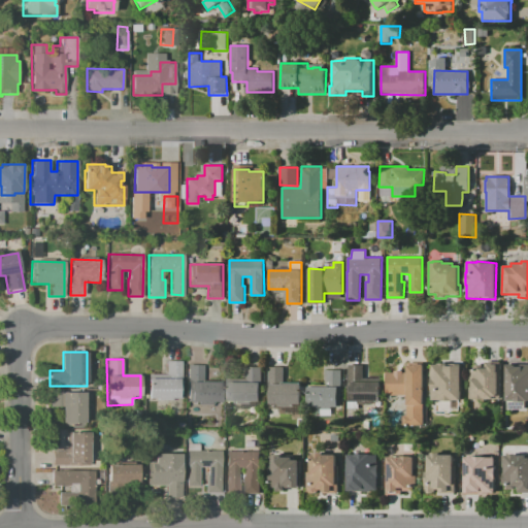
[(147,374),(147,400),(173,400),(172,398),(182,398),(182,361),(165,361),(166,374),(147,374)]
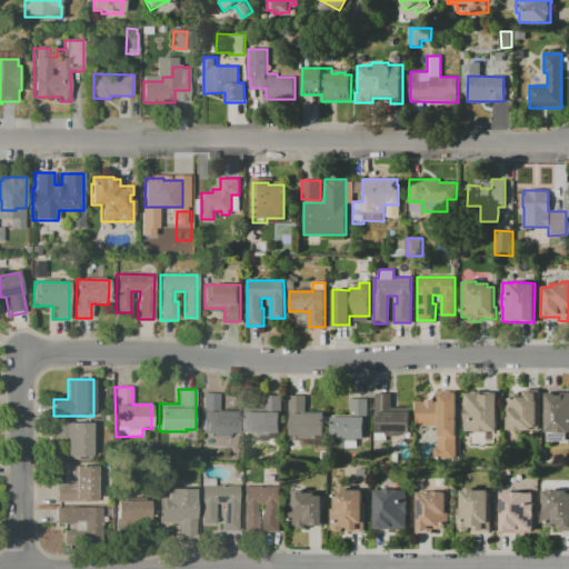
[(418,401),(439,401),(439,390),(457,390),(457,458),(433,457),(433,447),(439,447),(439,426),(417,426),(418,401)]
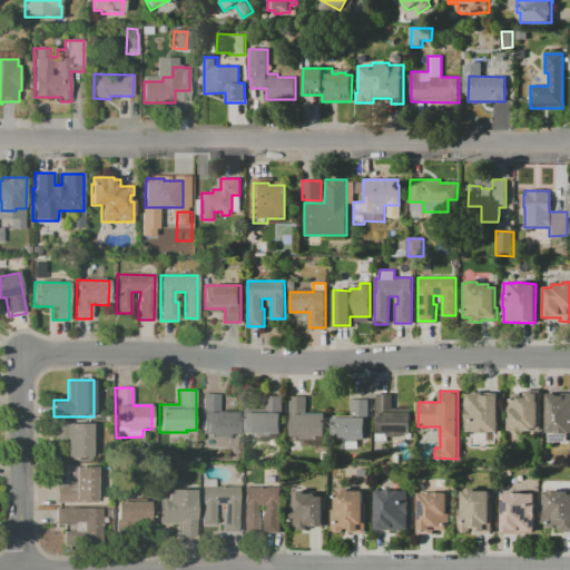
[(465,393),(472,393),(472,392),(482,392),(482,394),(491,394),(491,393),(499,393),(498,433),(465,432),(465,393)]
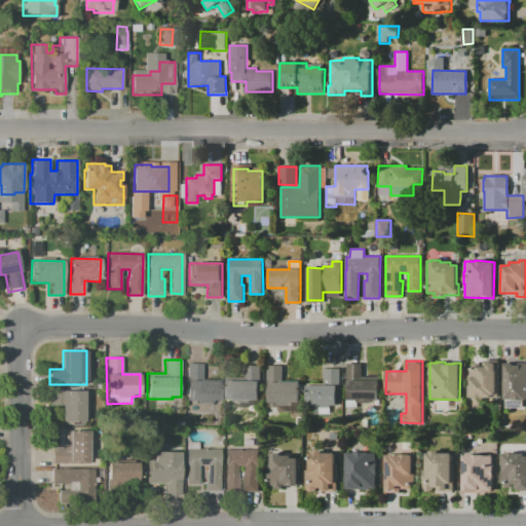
[(503,365),(502,400),(525,400),(525,363),(521,363),(521,365),(503,365)]
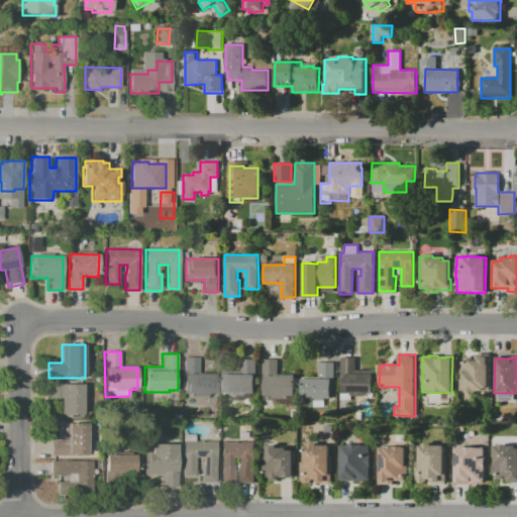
[(184,357),(184,394),(193,394),(193,396),(211,396),(211,394),(216,394),(216,373),(199,373),(199,357),(184,357)]
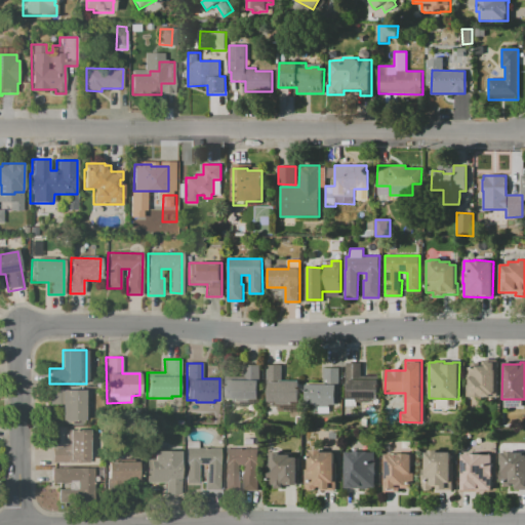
[(346,363),(346,407),(357,407),(357,402),(373,402),(373,400),(378,400),(378,377),(361,377),(361,363),(346,363)]
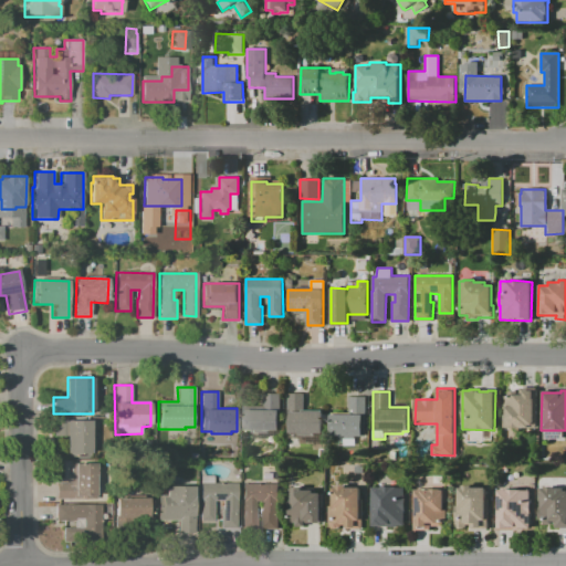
[(504,395),(523,395),(523,391),(537,391),(537,428),(520,428),(520,439),(510,439),(510,428),(504,428),(504,395)]
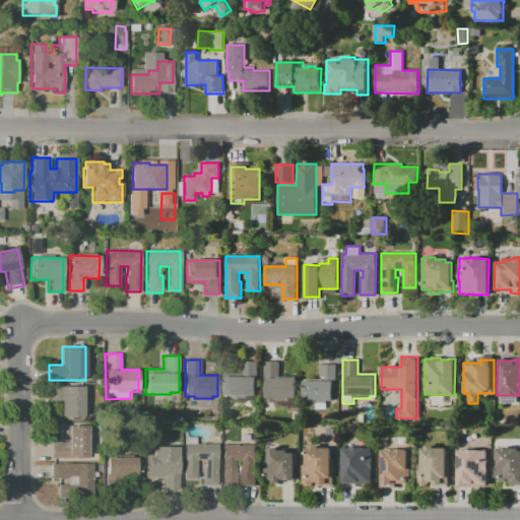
[(223,374),(223,392),(224,392),(224,396),(231,396),(231,398),(257,398),(257,378),(258,377),(258,362),(242,362),(242,373),(223,374)]
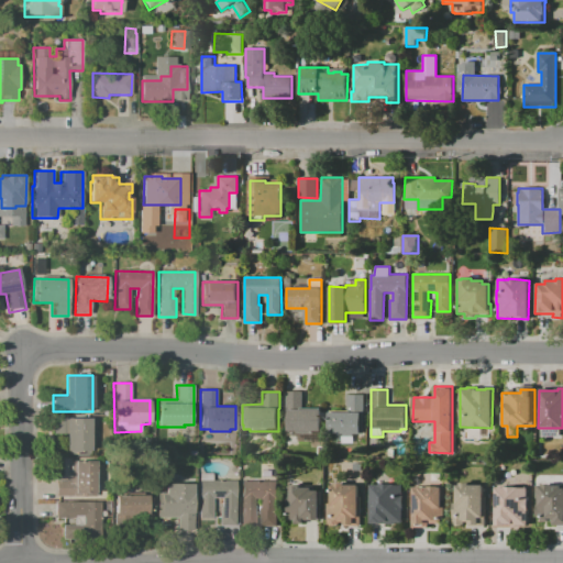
[(286,392),(286,430),(295,430),(295,433),(313,433),(313,431),(320,431),(320,407),(302,407),(302,392),(286,392)]
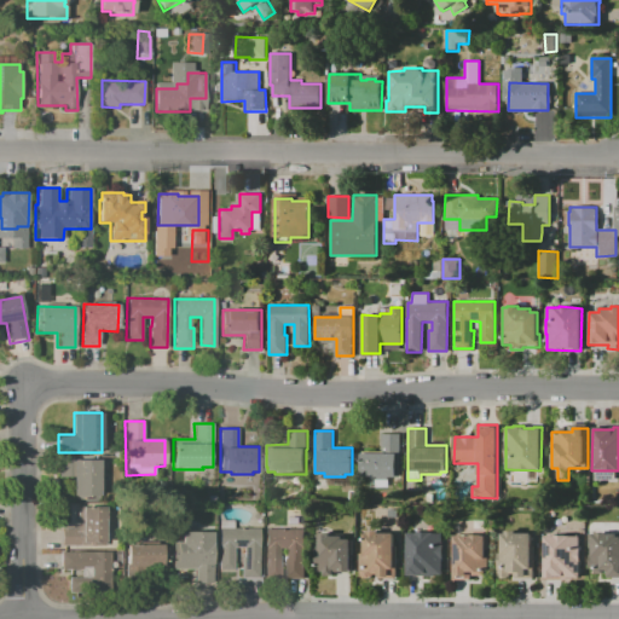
[(362,453),(362,476),(399,476),(399,434),(382,434),(382,453),(362,453)]
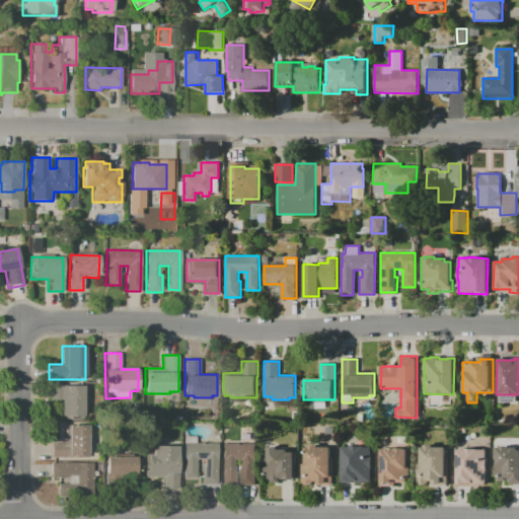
[(49,384),(61,385),(86,386),(86,401),(87,401),(87,411),(83,411),(83,417),(60,417),(60,399),(49,399),(49,384)]
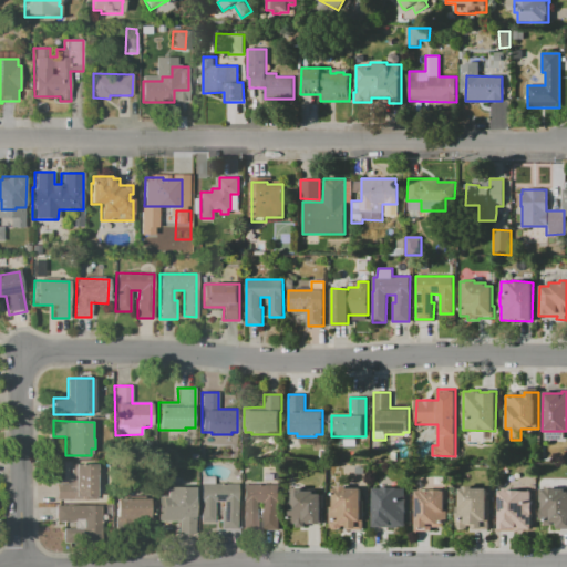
[(57,483),(57,500),(96,498),(95,463),(70,464),(70,483),(57,483)]
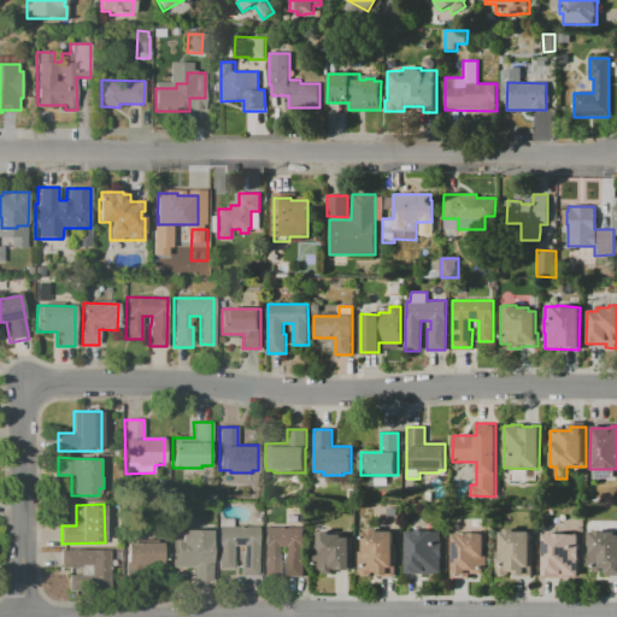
[(217,527),(258,527),(258,575),(239,575),(239,556),(242,556),(242,545),(233,545),(233,569),(217,569),(217,527)]
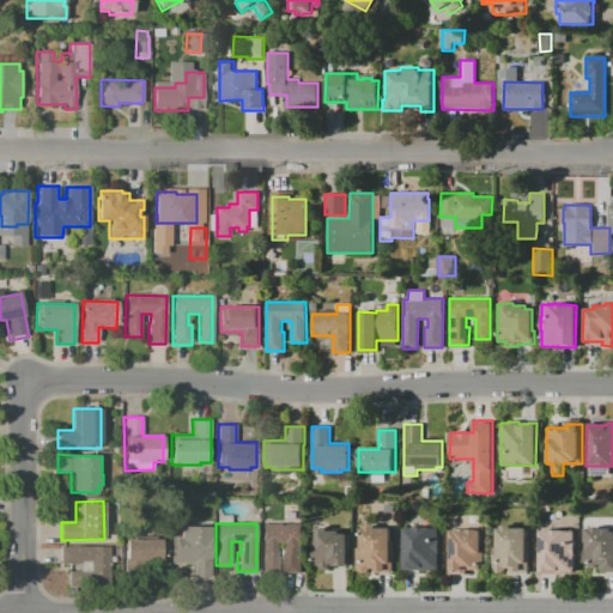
[(262,523),(302,525),(301,572),(283,571),(284,553),(286,553),(286,542),(277,542),(277,571),(261,571),(261,558),(260,558),(260,530),(262,530),(262,523)]
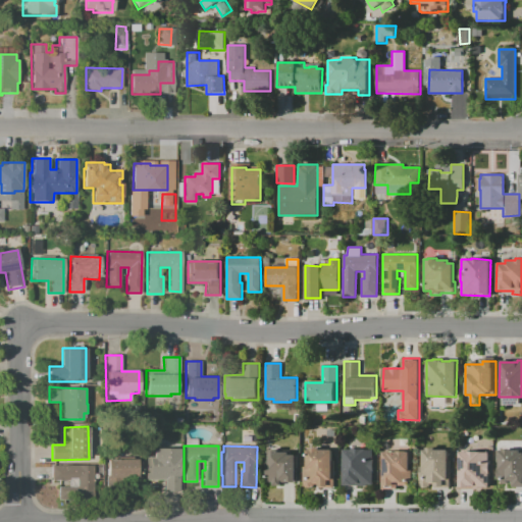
[(152,449),(178,448),(179,490),(164,490),(163,479),(145,479),(145,458),(152,458),(152,449)]
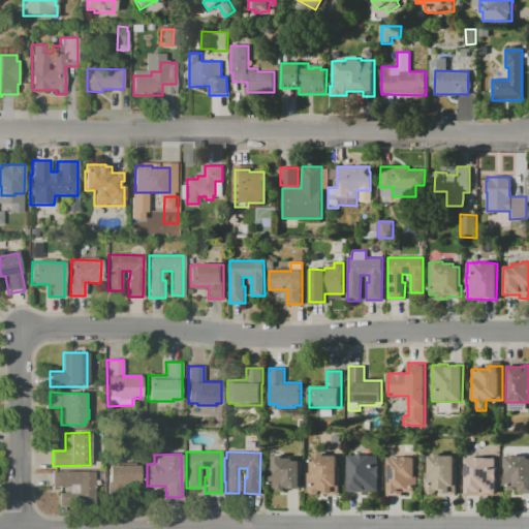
[(311,456),(314,456),(314,454),(323,454),(323,456),(337,456),(337,477),(339,477),(339,495),(322,495),(322,492),(318,492),(318,493),(316,493),(316,495),(310,495),(310,494),(308,494),(308,473),(311,473),(311,456)]
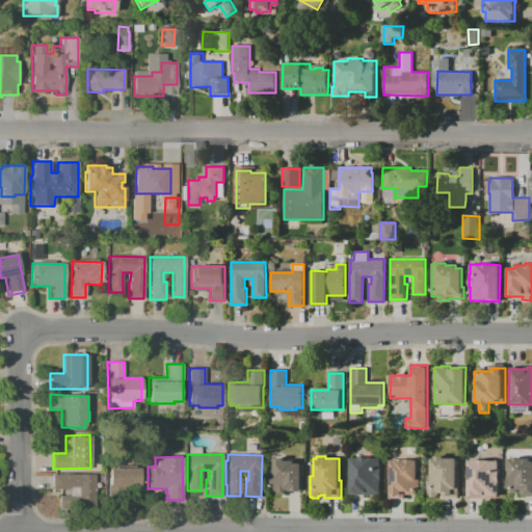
[(434,456),(443,456),(443,458),(456,458),(456,481),(458,481),(458,496),(443,496),(443,491),(437,491),(437,496),(427,496),(427,475),(431,475),(431,458),(434,458),(434,456)]
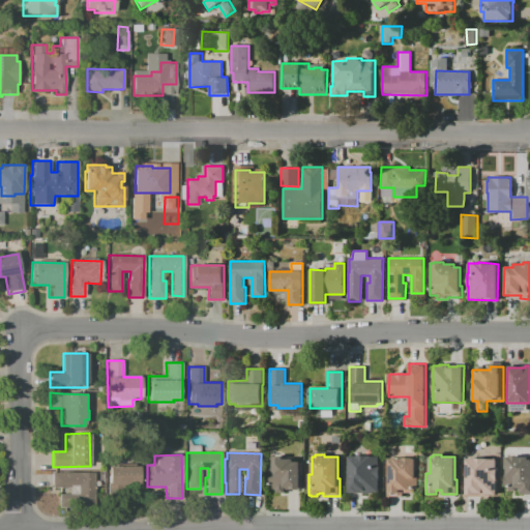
[(349,457),(357,457),(357,455),(370,455),(370,457),(379,457),(379,493),(347,493),(347,466),(349,466),(349,457)]
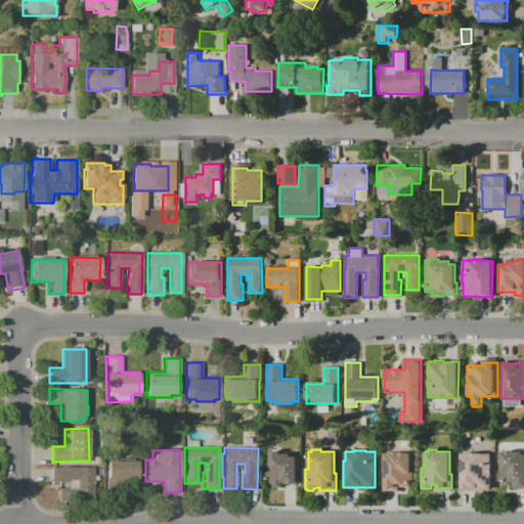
[(267,451),(279,451),(279,454),(291,453),(291,456),(297,456),(297,484),(282,485),(282,487),(273,487),(273,484),(267,485),(267,451)]
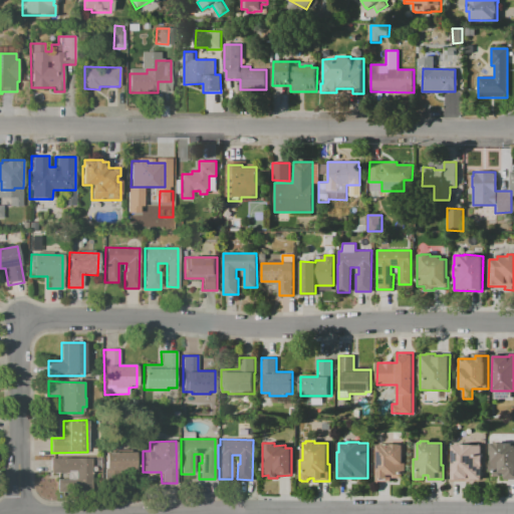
[(373,443),(404,444),(404,462),(406,462),(406,473),(404,473),(404,479),(391,479),(391,481),(375,481),(376,467),(373,467),(373,443)]
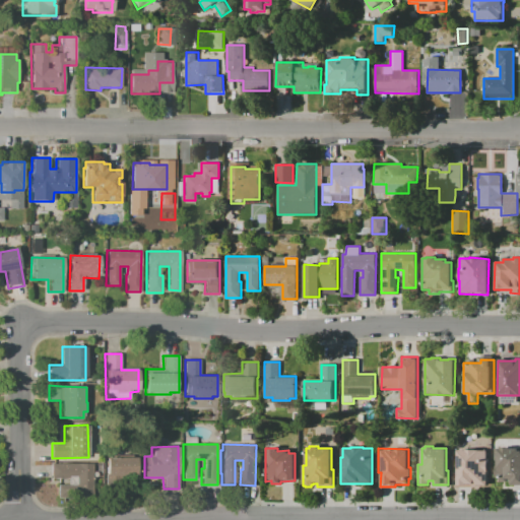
[(495,448),(501,449),(501,448),(510,448),(510,449),(519,449),(519,485),(511,485),(511,480),(506,479),(506,482),(498,481),(498,477),(495,477),(496,467),(498,467),(498,460),(495,460),(495,448)]
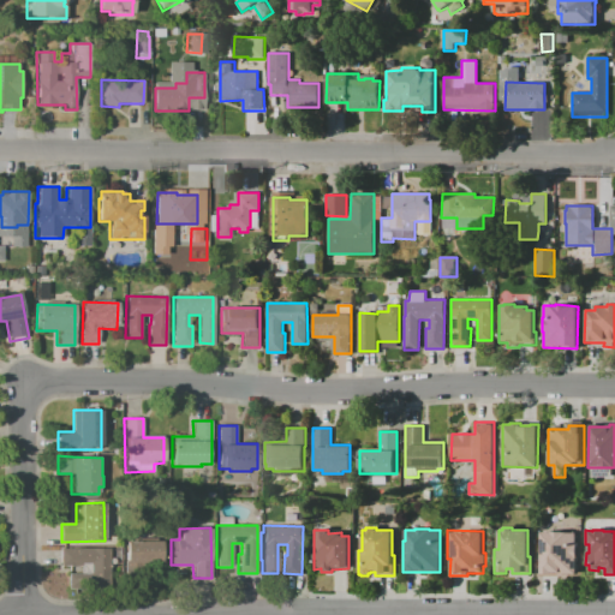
[(542,532),(551,532),(565,532),(577,532),(577,545),(577,559),(575,559),(575,572),(537,572),(537,536),(542,536),(542,532)]
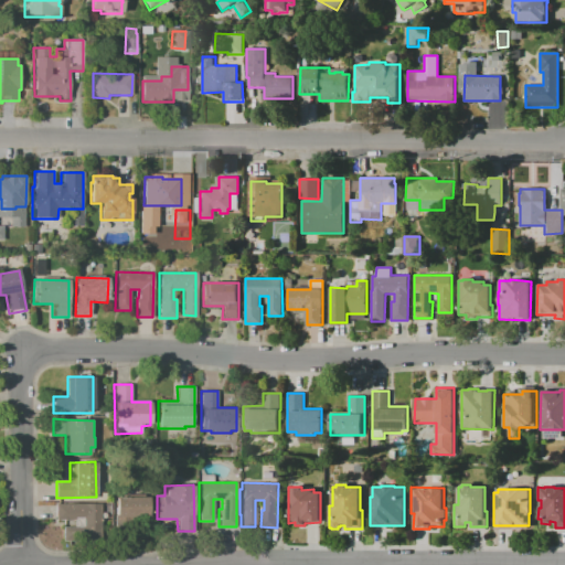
[(115,498),(148,497),(149,513),(153,513),(153,519),(128,519),(128,528),(115,528),(115,498)]
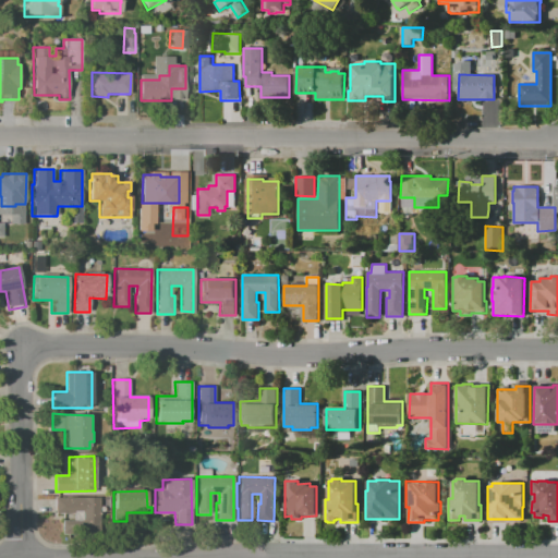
[(56,497),(99,497),(100,533),(62,534),(62,521),(83,521),(82,512),(74,512),(74,516),(56,516),(56,497)]
